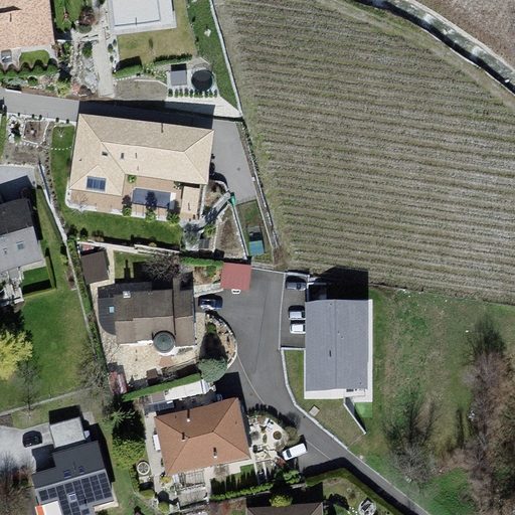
[(0,0),(0,49),(54,44),(49,0),(0,0)]
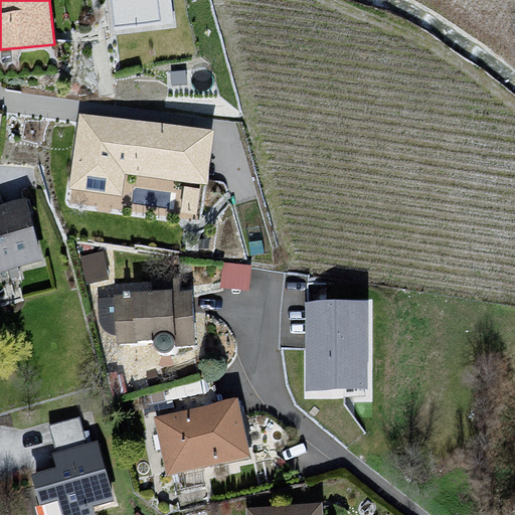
[(173,23),(170,0),(112,0),(116,30),(173,23)]
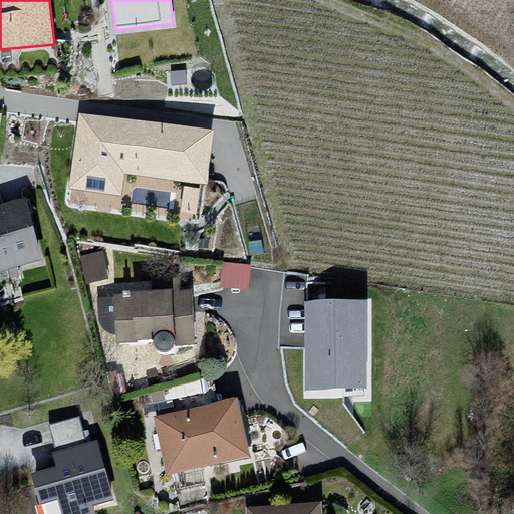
[(214,130),(78,112),(68,190),(121,196),(123,175),(207,185),(214,130)]
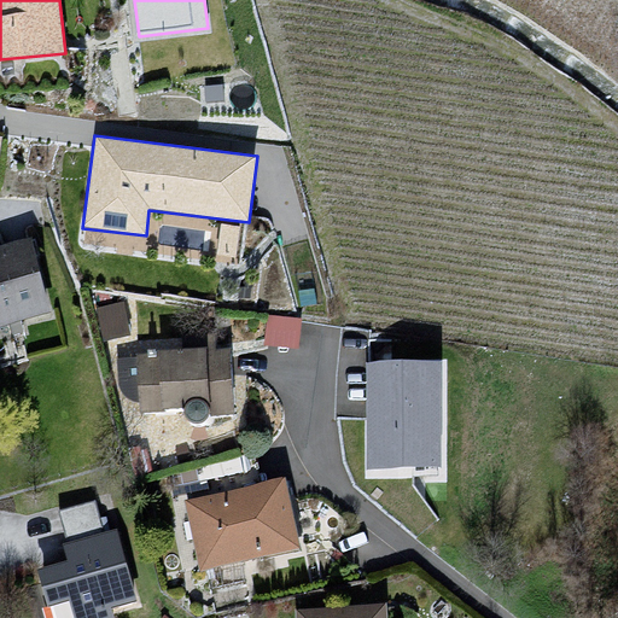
[(54,234),(0,245),(0,333),(73,319),(54,234)]
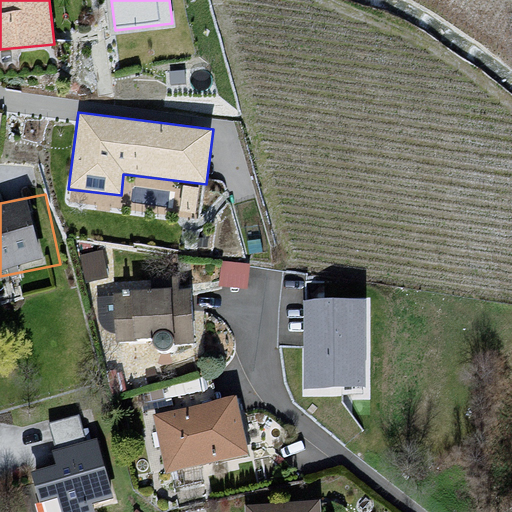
[(83,242),(85,279),(107,278),(106,241),(83,242)]
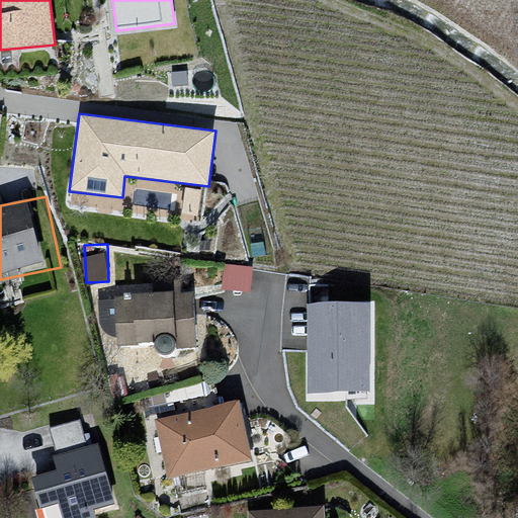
[(226,287),(254,289),(255,262),(227,261),(226,287)]
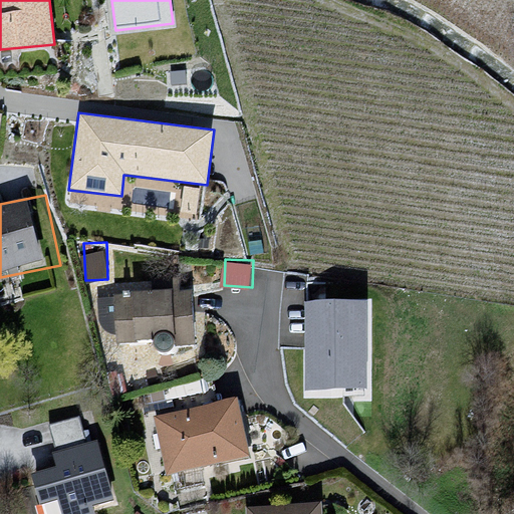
[(215,289),(103,297),(108,370),(220,362),(215,289)]
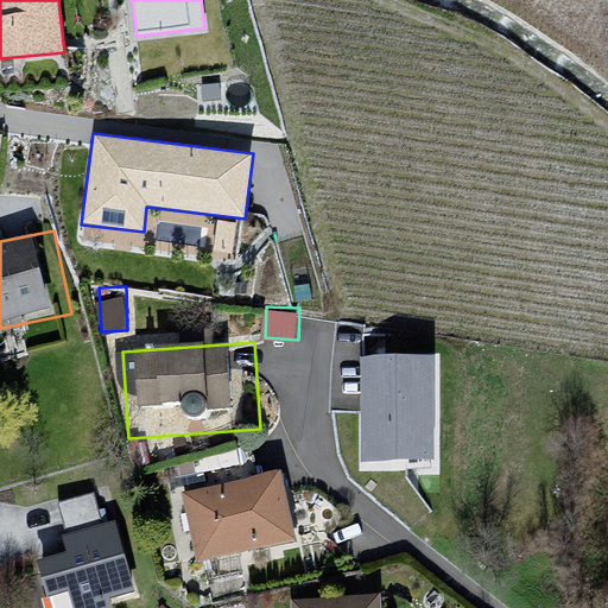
[(436,356),(362,355),(360,460),(434,461),(436,356)]
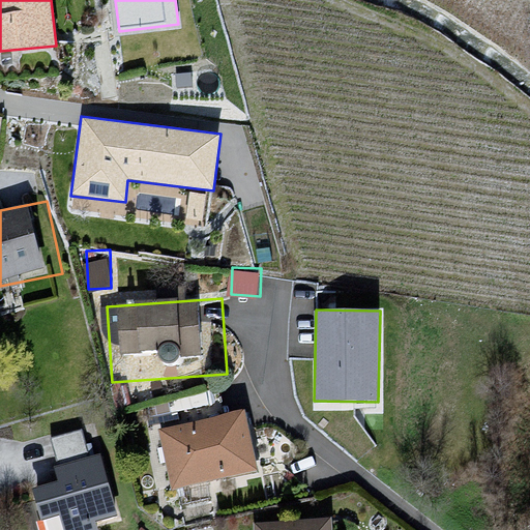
[(266,406),(165,430),(180,496),(282,472),(266,406)]
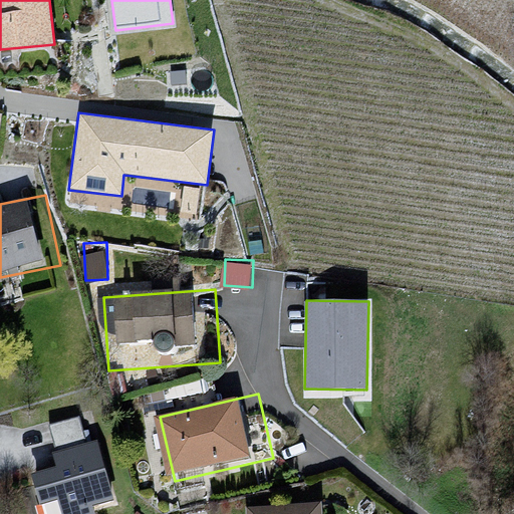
[(82,416),(51,424),(58,451),(88,443),(82,416)]
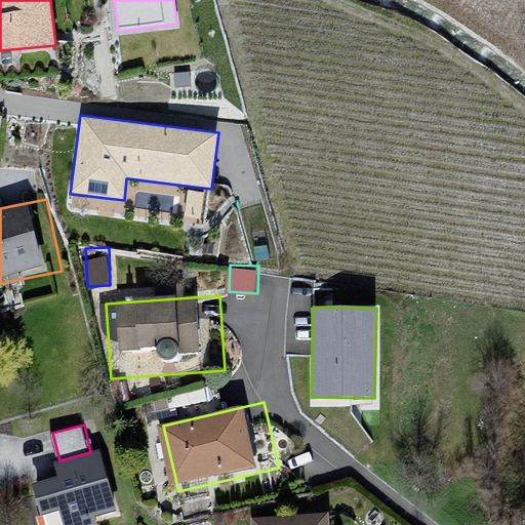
[(119,456),(42,478),(55,524),(93,524),(135,513),(119,456)]
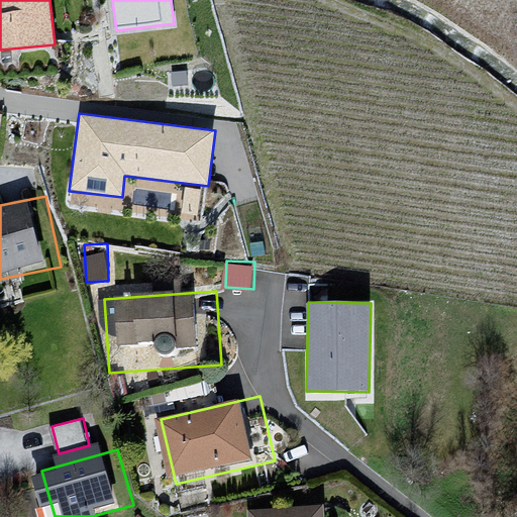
[(340,516),(339,502),(253,510),(253,516),(340,516)]
